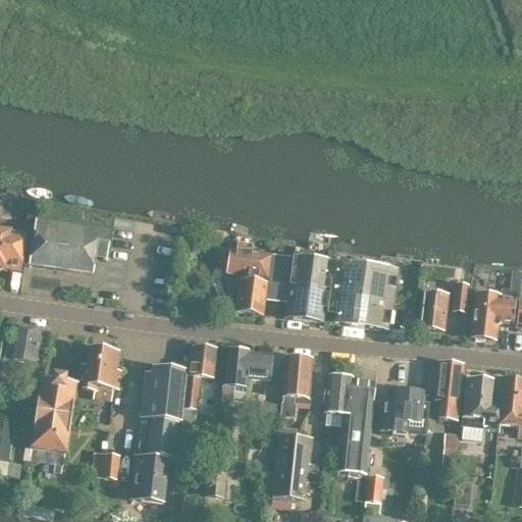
[(8,228),(9,223),(0,221),(0,268),(1,267),(19,270),(20,262),(20,263),(22,249),(32,249),(36,215),(37,211),(37,208),(38,208),(39,201),(28,199),(24,213),(24,231),(8,228)]
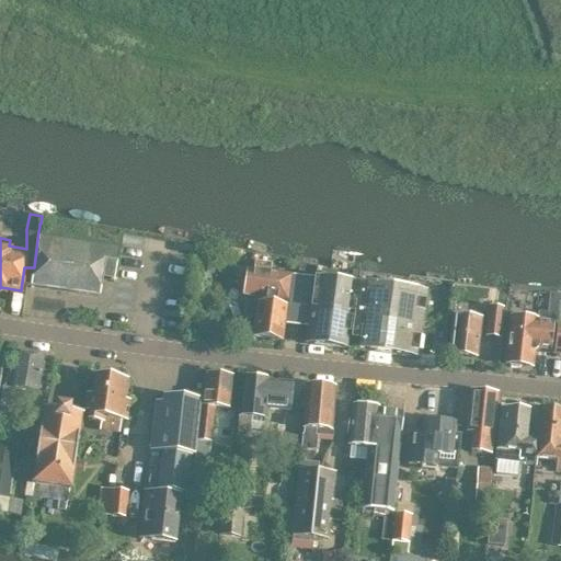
[(30,285),(96,294),(100,273),(112,274),(116,247),(60,238),(61,227),(41,224),(39,224),(39,227),(38,231),(34,267),(24,267),(22,283),(31,284),(30,285)]
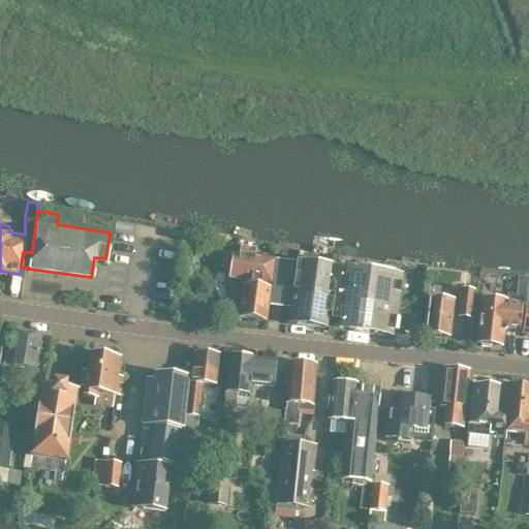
[(242,282),(238,315),(265,318),(267,304),(268,304),(270,285),(269,285),(273,258),(232,253),(228,276),(244,278),(244,282),(242,282)]
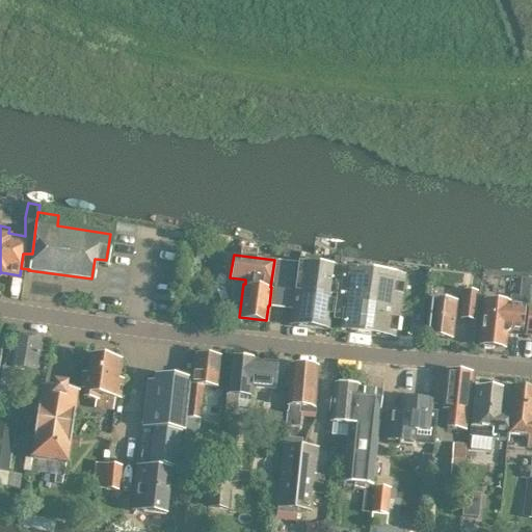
[(269,306),(291,309),(289,323),(330,328),(338,266),(297,261),(275,259),(271,287),(269,306)]
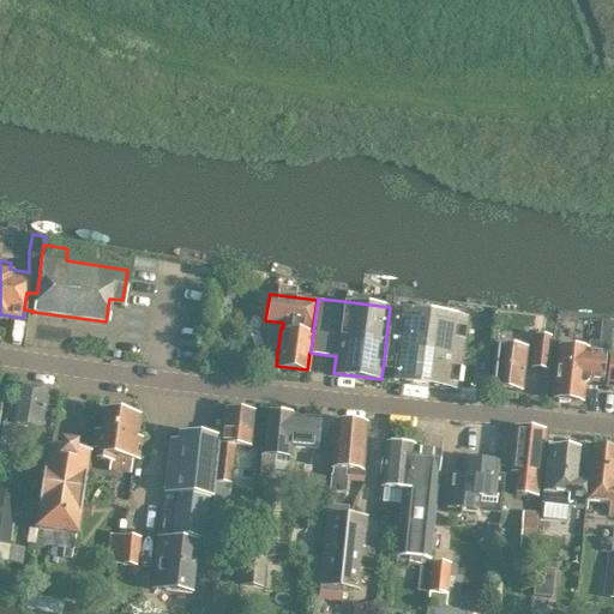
[(464,317),(403,309),(390,307),(381,379),(456,389),(464,317)]
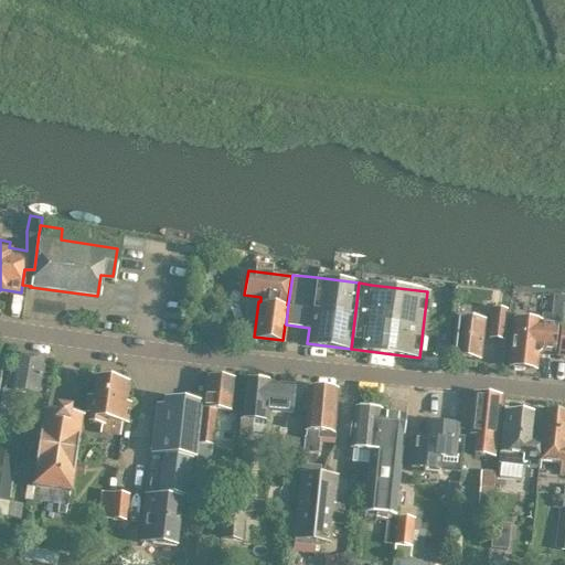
[(488,336),(502,338),(505,307),(491,306),(488,336)]
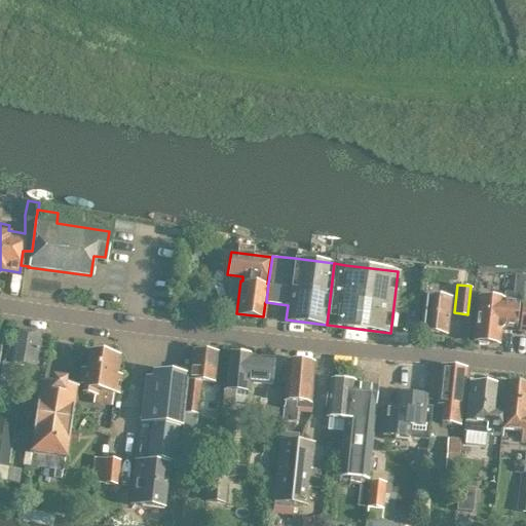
[(420,330),(446,333),(450,296),(424,293),(420,330)]
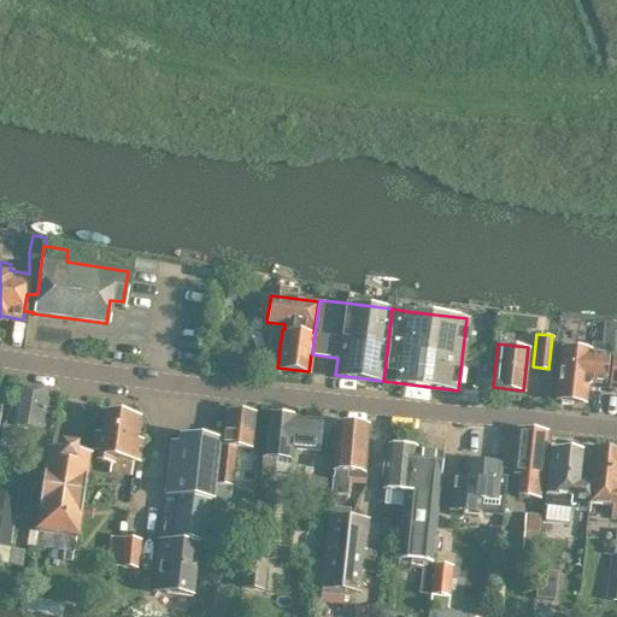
[(559,399),(560,401),(570,403),(571,400),(585,401),(586,386),(593,380),(606,381),(607,363),(609,350),(559,344),(554,399),(559,399)]
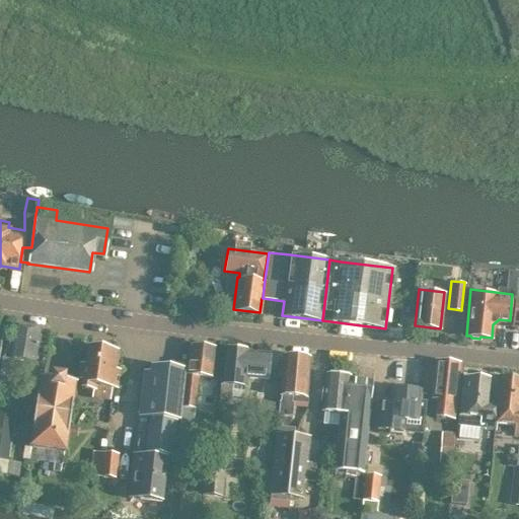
[(7,358),(6,368),(13,370),(14,359),(33,362),(39,328),(13,324),(10,343),(5,342),(3,357),(7,358)]
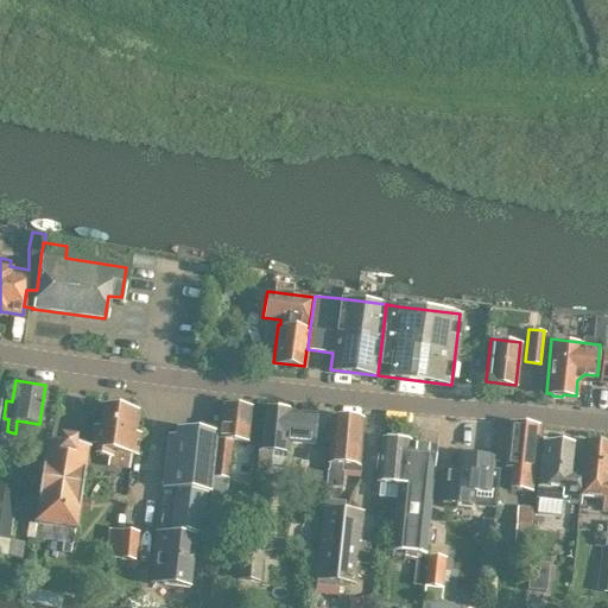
[(209,502),(223,505),(227,476),(232,438),(247,441),(251,405),(221,401),(219,420),(217,420),(209,502)]
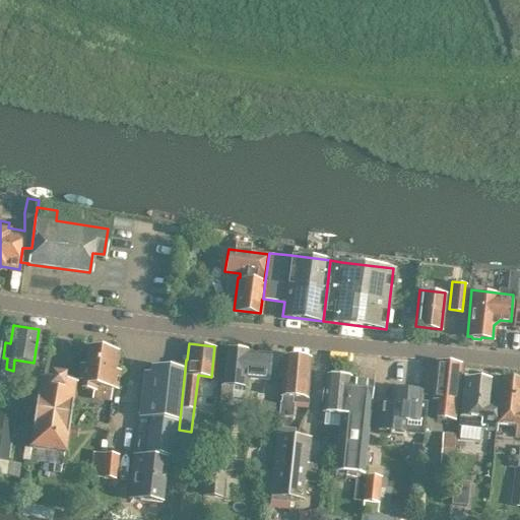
[(90,397),(109,400),(111,387),(111,386),(116,387),(119,369),(114,368),(117,349),(86,344),(83,364),(78,363),(76,379),(80,379),(79,388),(91,389),(90,397)]
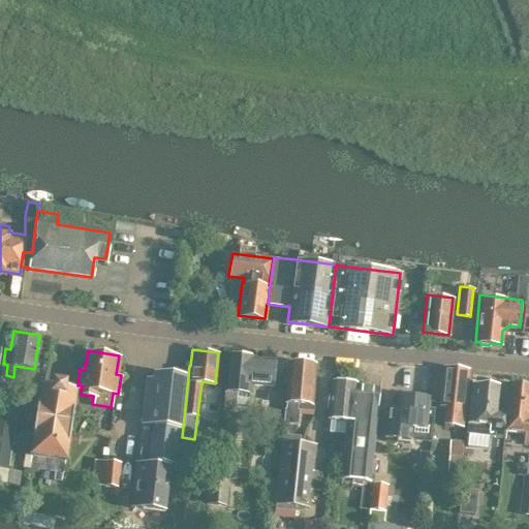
[(229,399),(236,399),(237,392),(250,394),(251,384),(271,386),(273,359),(226,353),(223,391),(229,392),(229,399)]
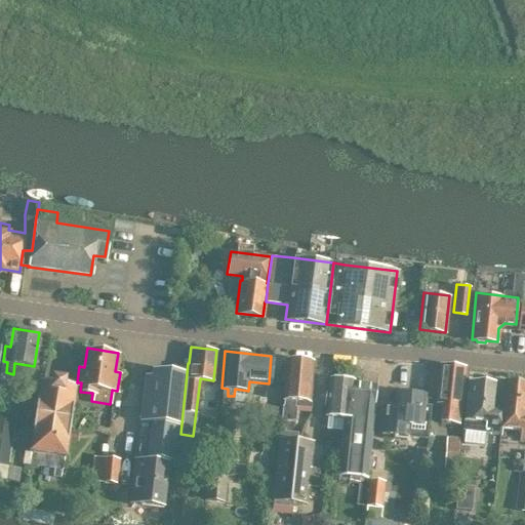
[(280,418),(295,420),(296,406),(294,405),(294,400),(309,401),(312,360),(285,358),(280,418)]
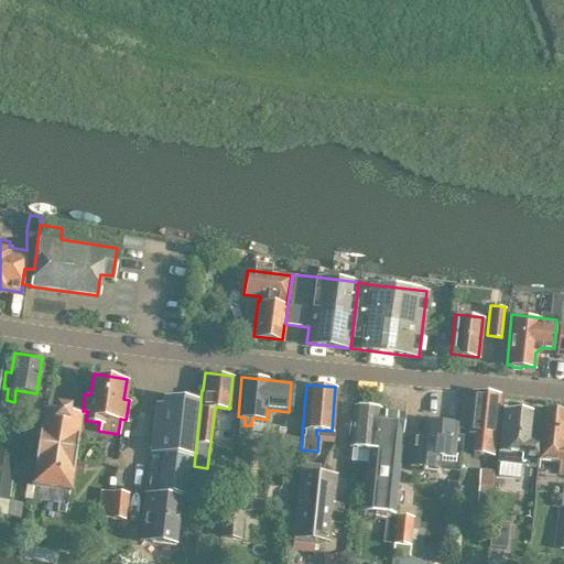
[(472,453),(491,455),(498,392),(473,390),(467,432),(474,433),(472,453)]
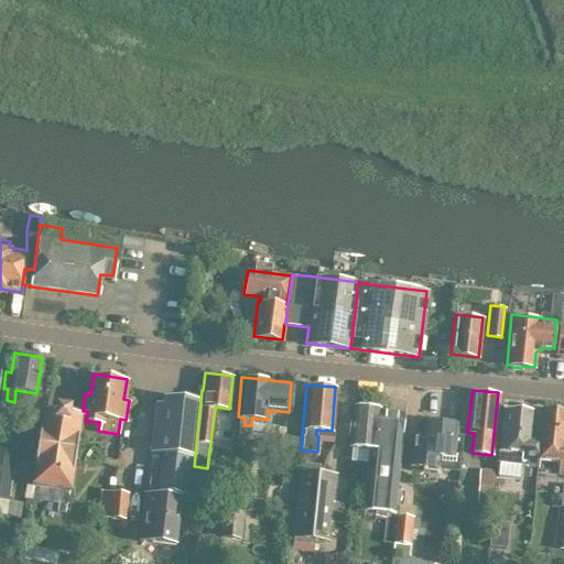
[(150,451),(163,452),(159,491),(191,495),(194,455),(193,455),(199,399),(163,394),(162,402),(155,401),(150,451)]
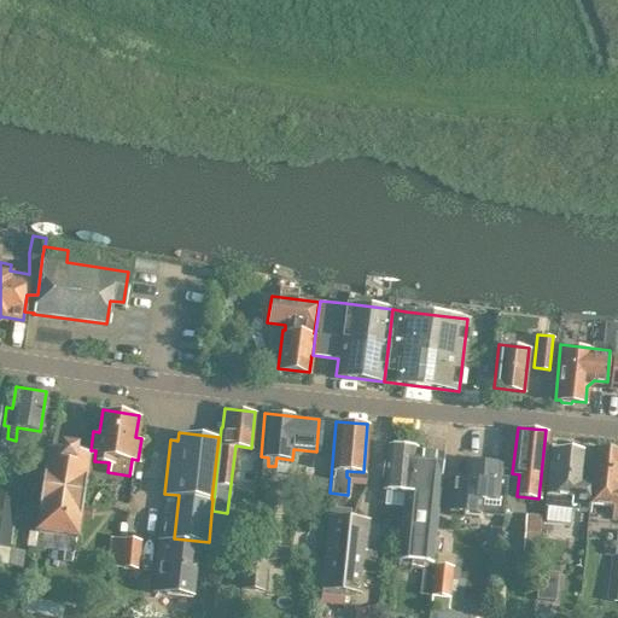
[(403,490),(396,559),(430,563),(441,452),(417,448),(417,447),(386,443),(383,488),(403,490)]
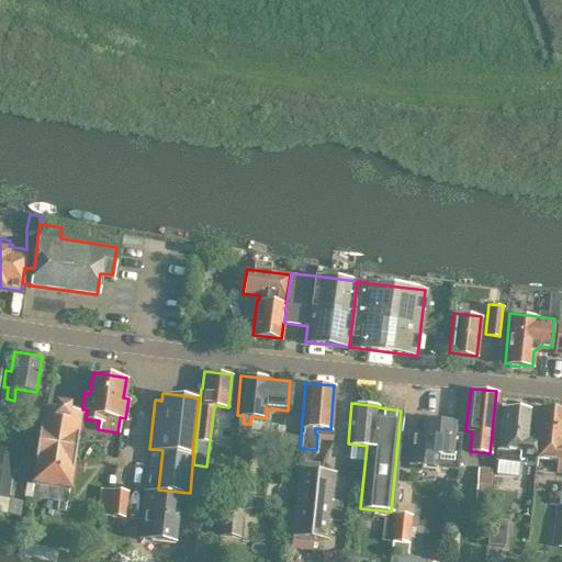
[(67,409),(67,407),(56,406),(55,408),(43,406),(34,461),(33,461),(30,482),(70,489),(74,468),(72,467),(80,412),(67,409)]
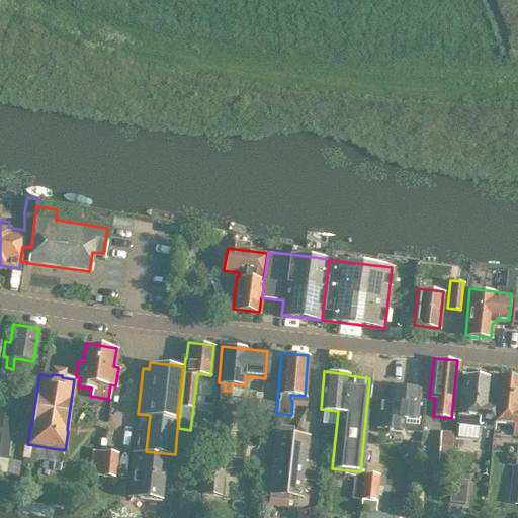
[(477,425),(477,426),(494,428),(495,422),(494,422),(497,400),(485,398),(488,376),(461,374),(457,414),(456,422),(477,425)]
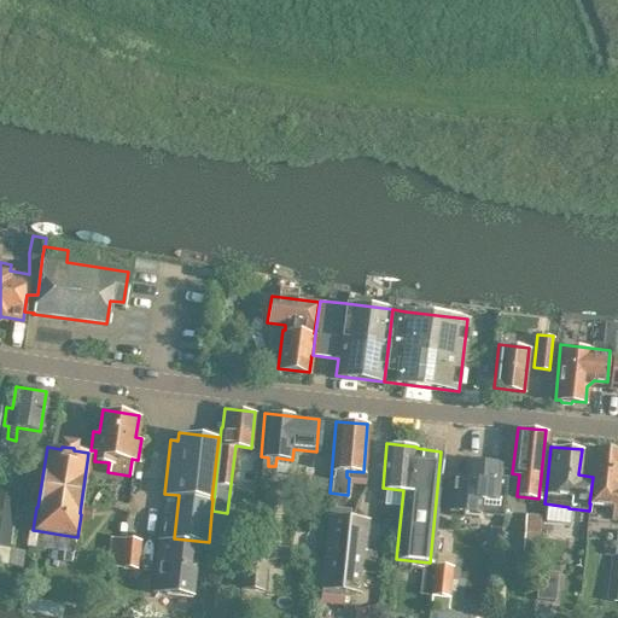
[(589,503),(590,503),(612,506),(611,518),(617,518),(617,449),(595,448),(593,477),(589,503)]
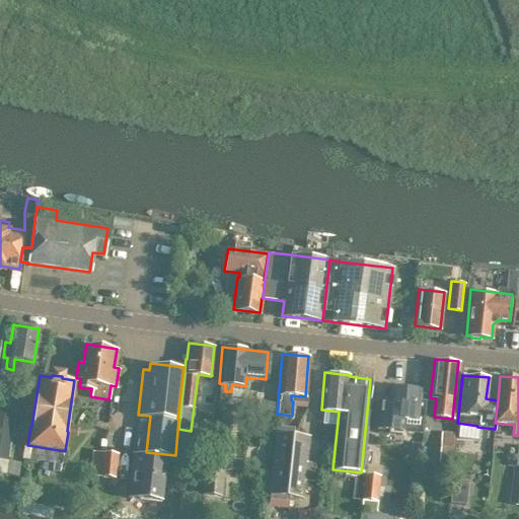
[(425,399),(420,399),(421,389),(390,386),(388,401),(379,400),(376,429),(403,431),(404,419),(423,421),(425,399)]
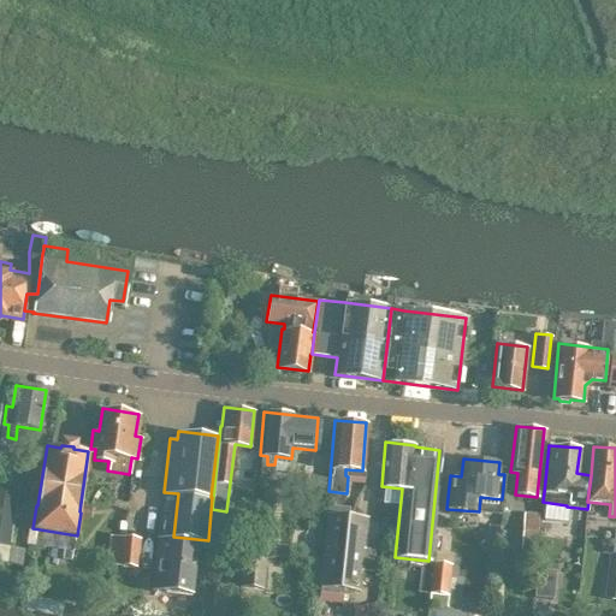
[(0,561),(6,562),(17,485),(0,481),(0,561)]
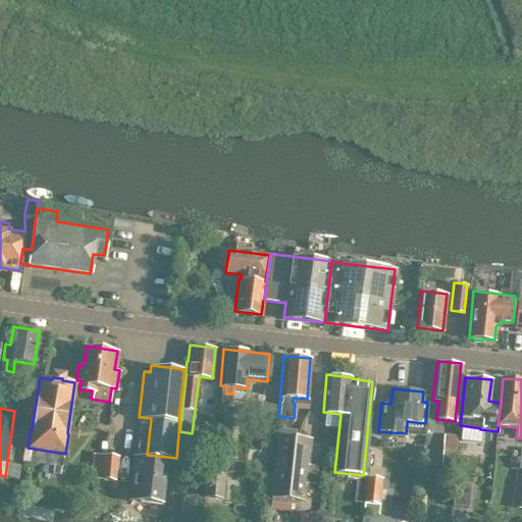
[(418,432),(417,449),(428,450),(428,432),(418,432)]
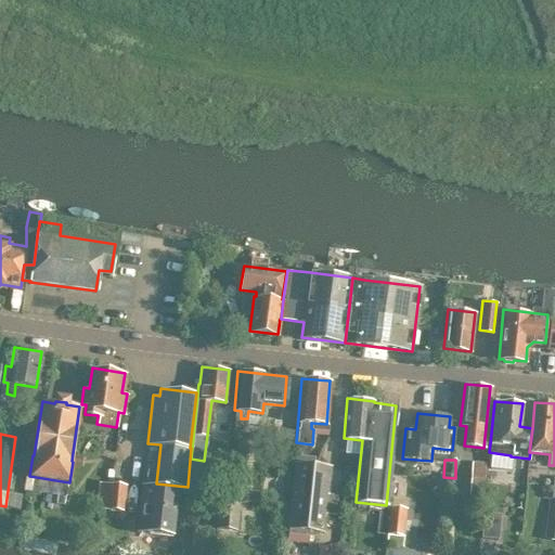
[(468,492),(481,493),(485,461),(470,460),(468,492)]
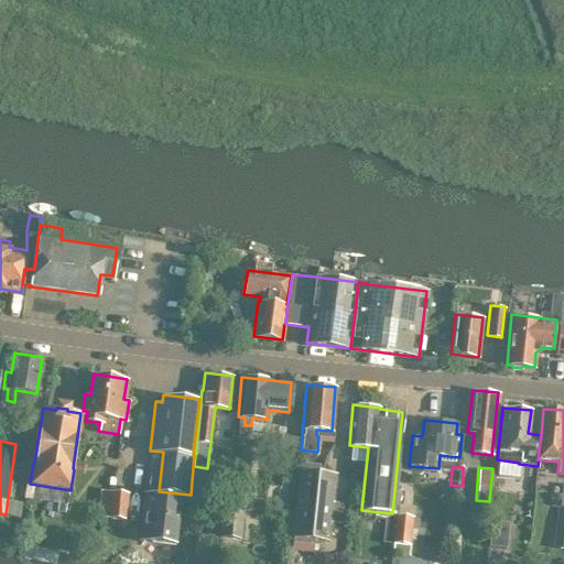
[(331,505),(334,473),(299,469),(291,537),(326,540),(328,519),(338,520),(339,506),(331,505)]
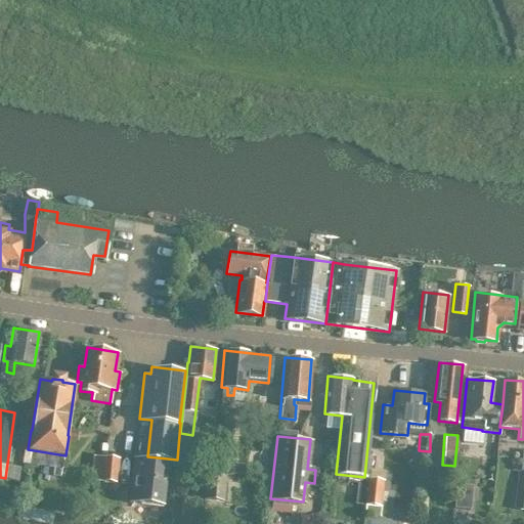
[(89,480),(116,482),(118,457),(91,454),(89,480)]
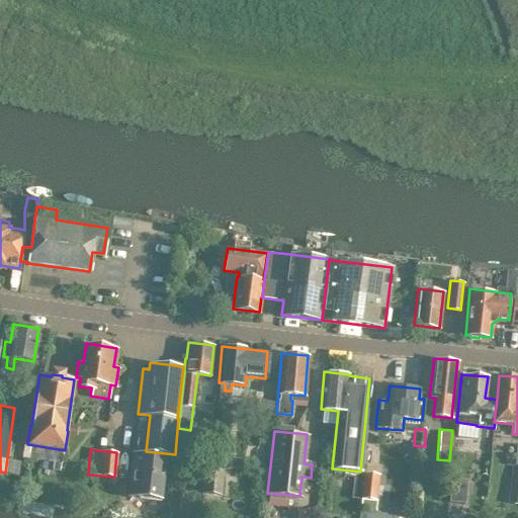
[(127,496),(161,500),(166,455),(136,451),(135,462),(132,462),(127,496)]
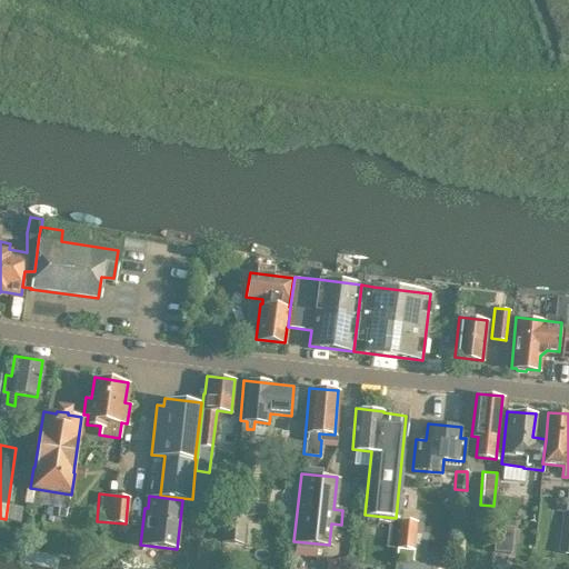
[(557,551),(568,552),(568,510),(561,510),(557,551)]
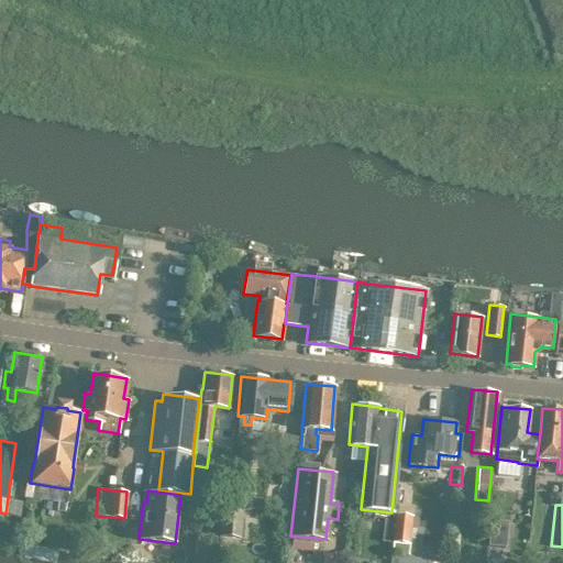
[(220,534),(239,537),(242,509),(223,507),(220,534)]
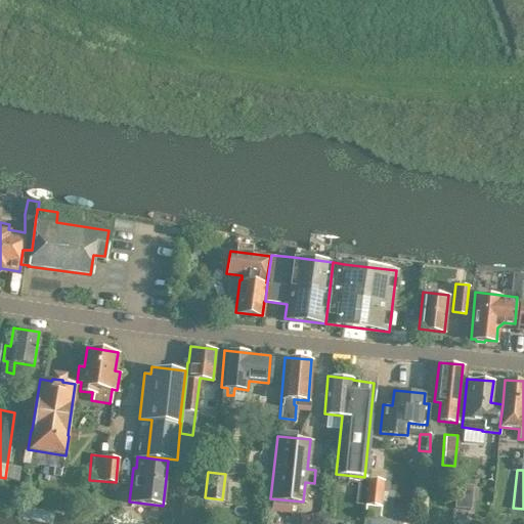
[(364,504),(380,505),(383,479),(367,477),(364,504)]
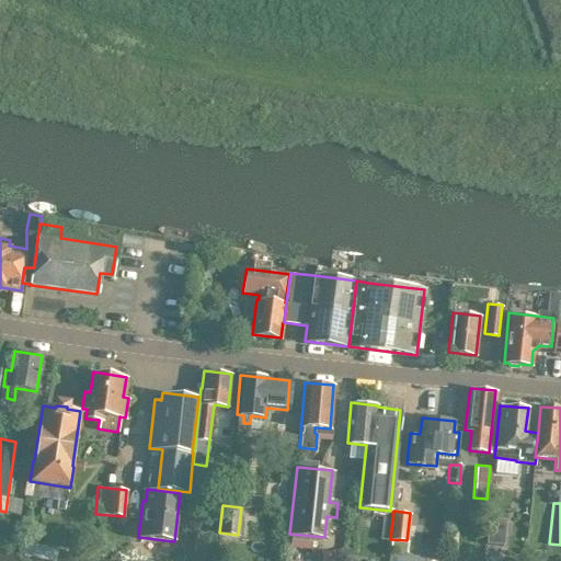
[(485,541),(504,544),(506,521),(488,519),(485,541)]
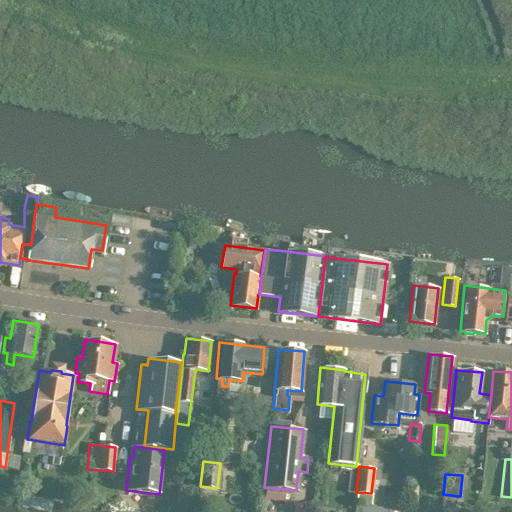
[(32,496),(50,499),(52,489),(34,486),(32,496)]
